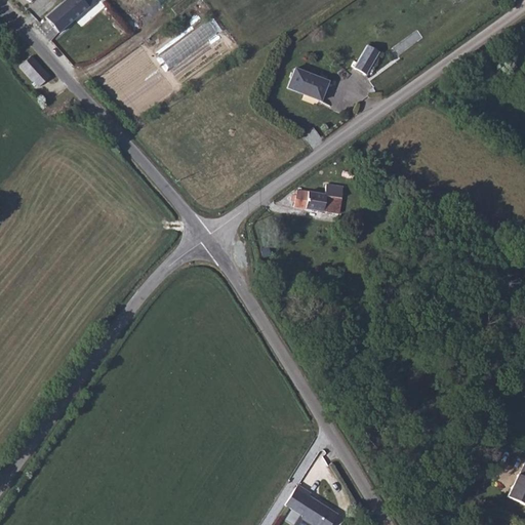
[(47,0),(57,13),(75,0),(47,0)]
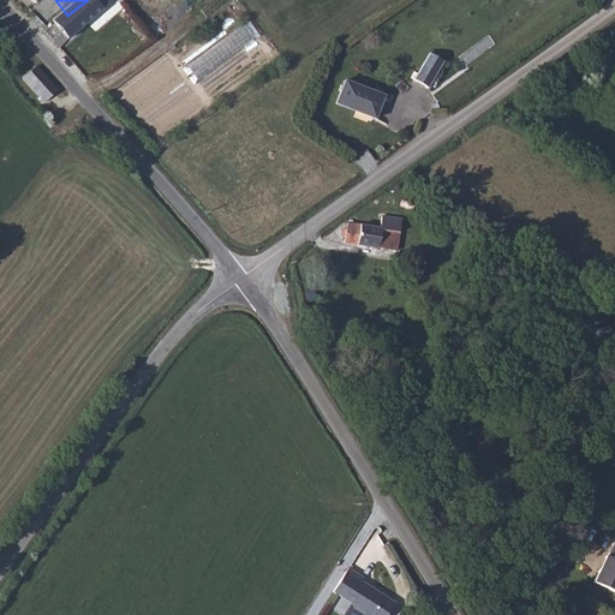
[(135,43),(160,23),(142,0),(109,0),(103,5),(135,43)]
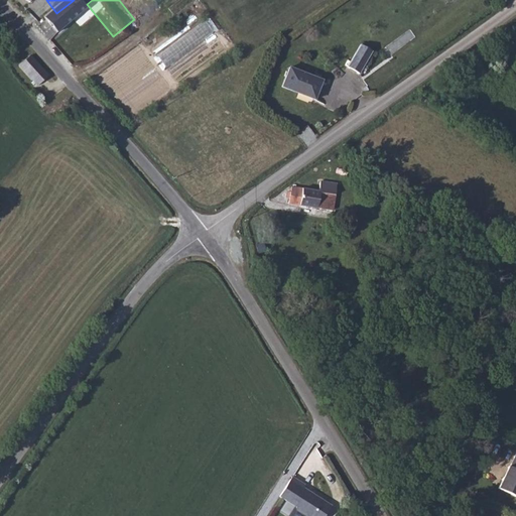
[(119,0),(134,19),(141,14),(130,0),(119,0)]
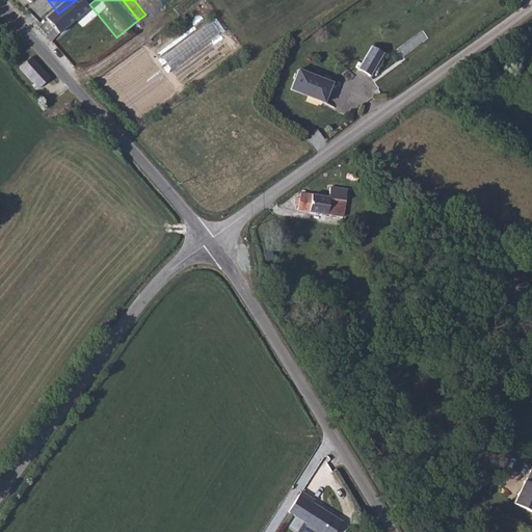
[(162,56),(173,70),(220,33),(210,20),(162,56)]
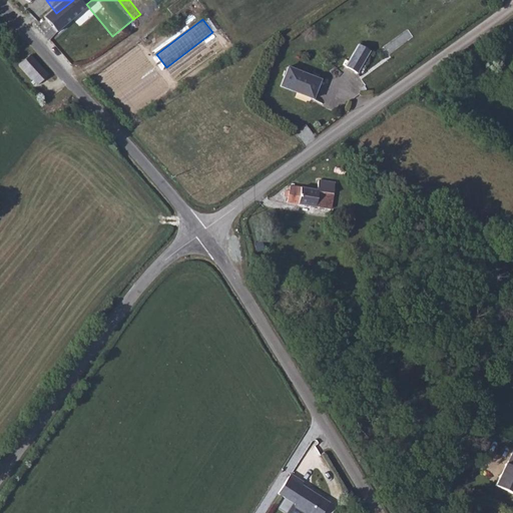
[(371,51),(359,44),(346,67),(357,73),(371,51)]
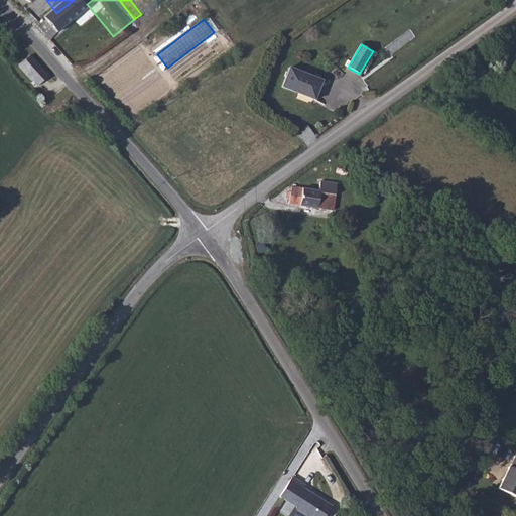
[(48,76),(29,55),(19,66),(38,87),(48,76)]
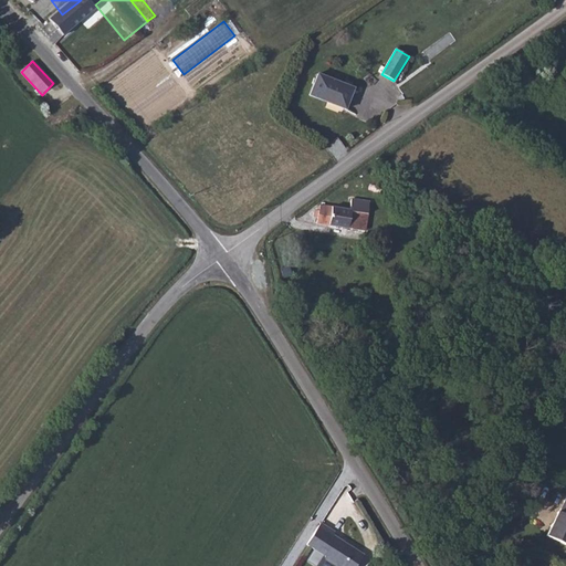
[(318,74),(310,96),(345,109),(354,88),(318,74)]
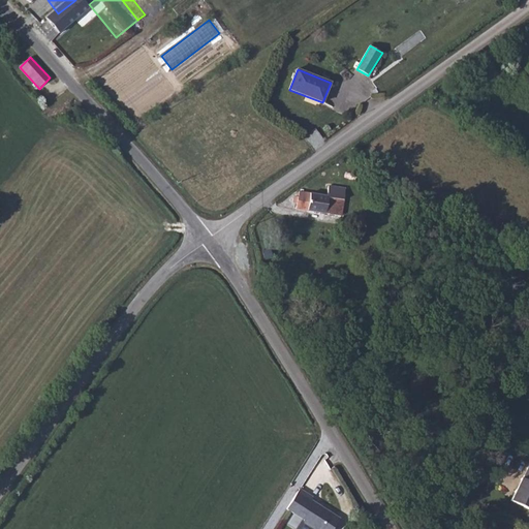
[(328,196),(299,191),(298,197),(297,204),(297,209),(341,216),(345,188),(329,186),(328,196)]
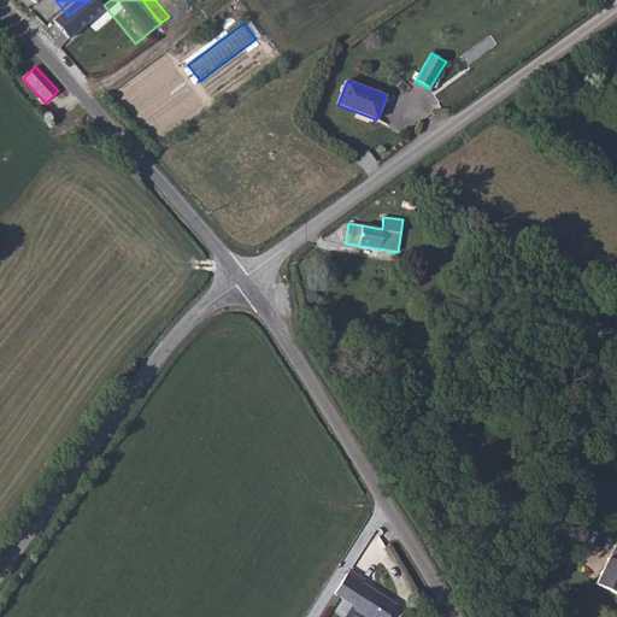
[(616,544),(598,582),(616,591),(616,544)]
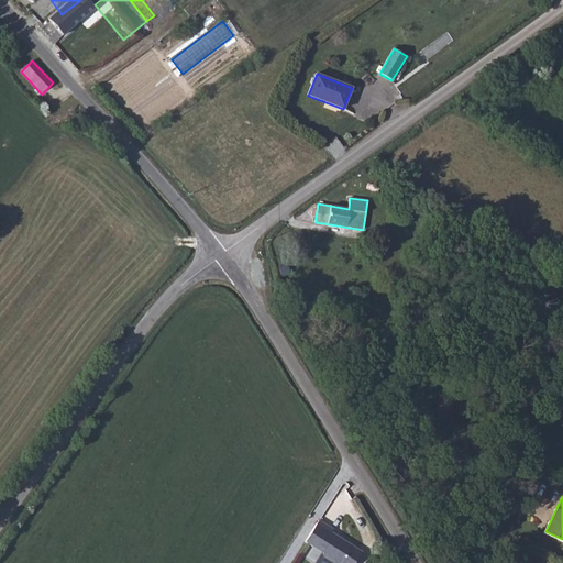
[(333,529),(319,520),(305,542),(320,552),(312,562),(354,562),(362,552),(331,532),(333,529)]
